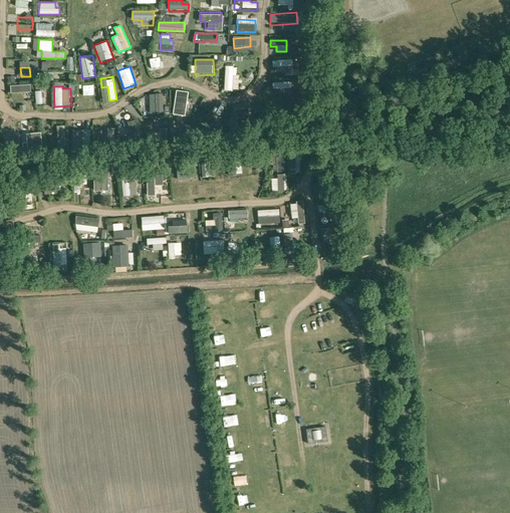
[(187,112),(197,99),(192,96),(183,109),(187,112)]
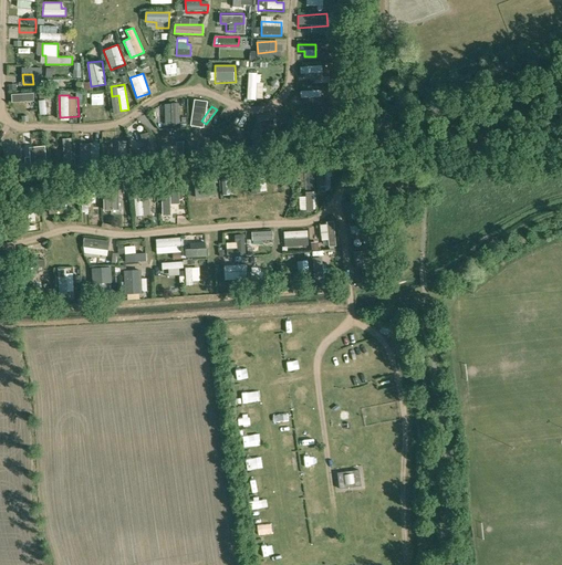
[(62,138),(63,159),(72,159),(71,137),(62,138)]
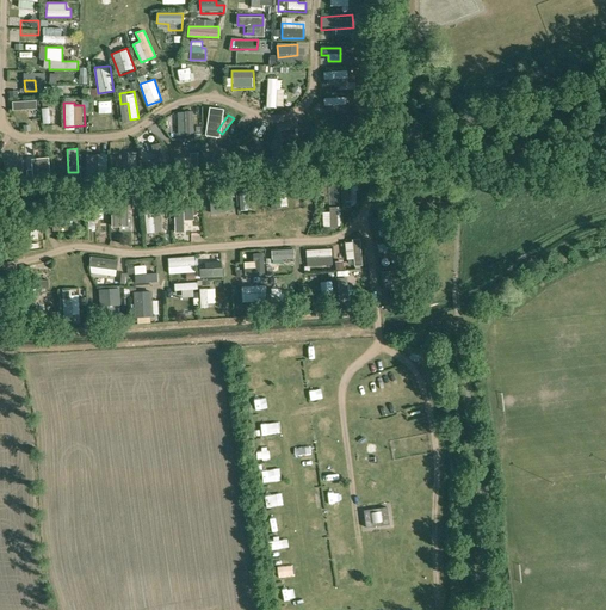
[(50,176),(49,153),(39,154),(41,177),(50,176)]
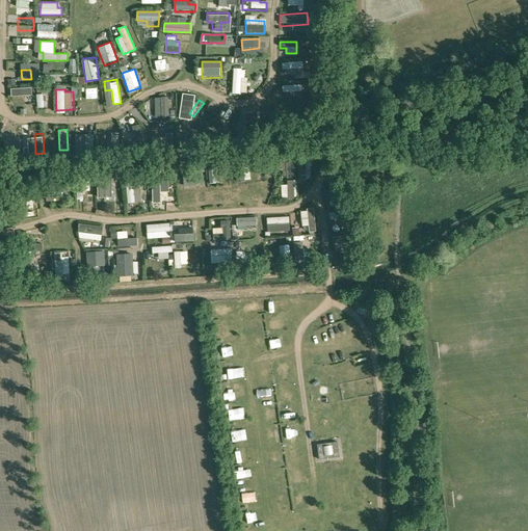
[(309,155),(297,155),(297,179),(306,179),(306,165),(309,165),(309,155)]
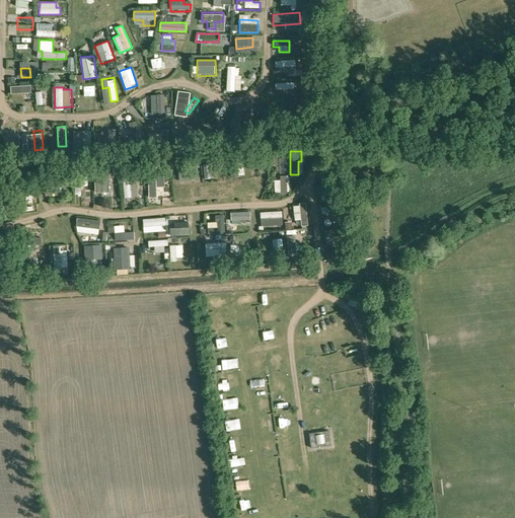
[(155,196),(154,173),(147,173),(148,197),(155,196)]
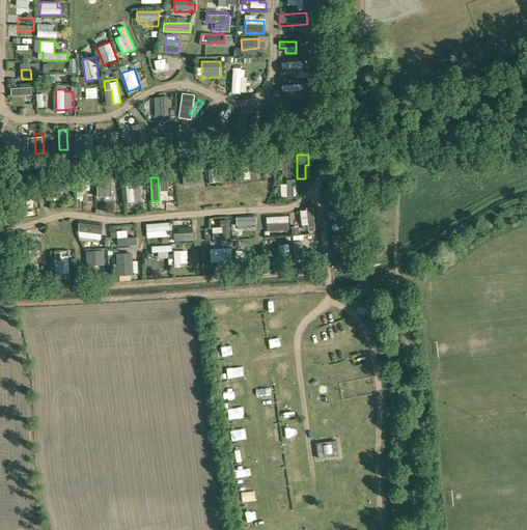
[(297,194),(295,178),(285,179),(287,195),(297,194)]
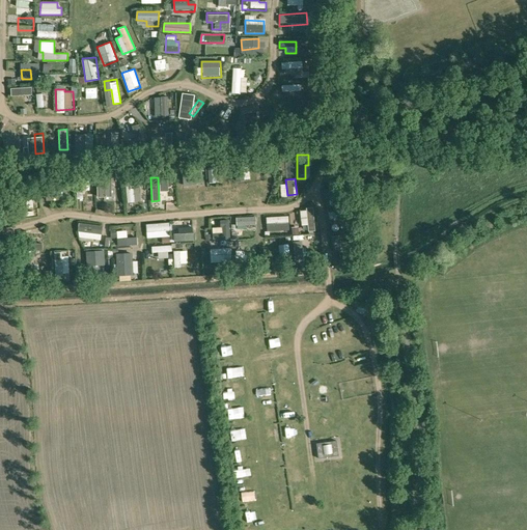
[(83,191),(89,191),(89,179),(81,179),(81,184),(75,184),(76,200),(83,199),(83,191)]
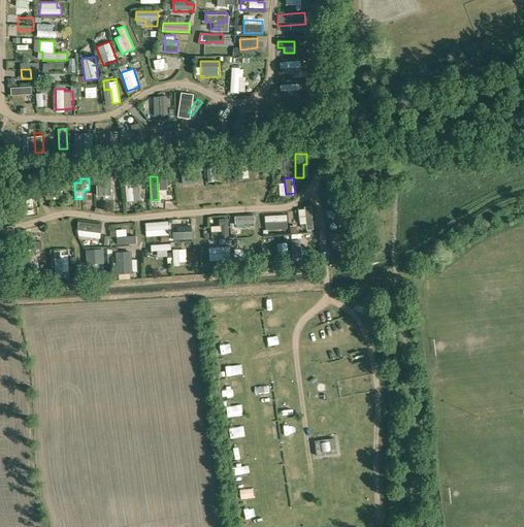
[(126,202),(139,201),(137,179),(125,180),(126,202)]
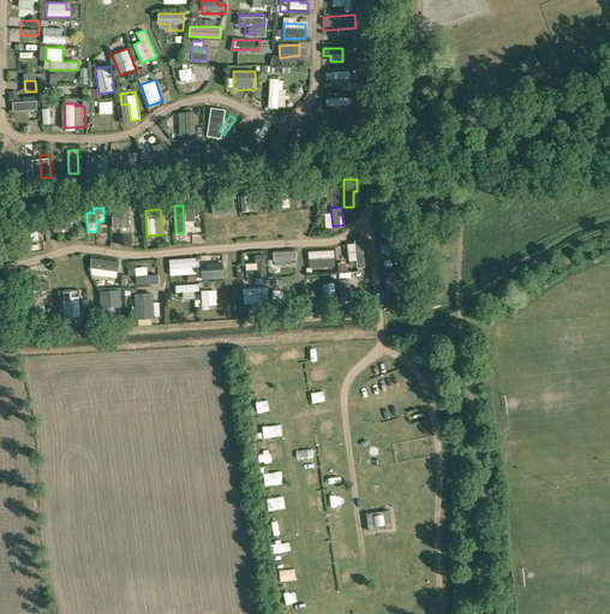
[(114,213),(115,227),(127,227),(126,212),(114,213)]
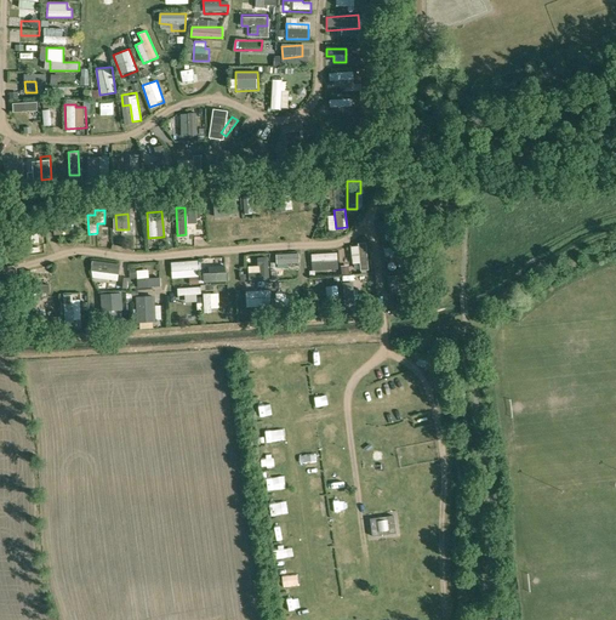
[(22,245),(34,245),(33,234),(22,234),(22,245)]
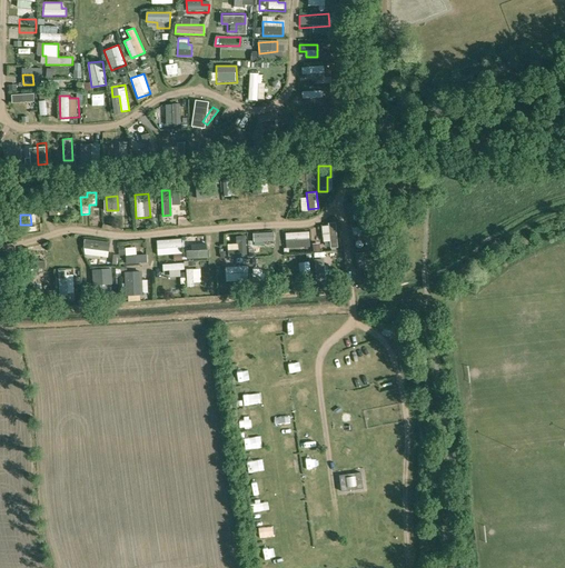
[(323,240),(329,240),(328,230),(334,230),(334,223),(321,225),(323,240)]
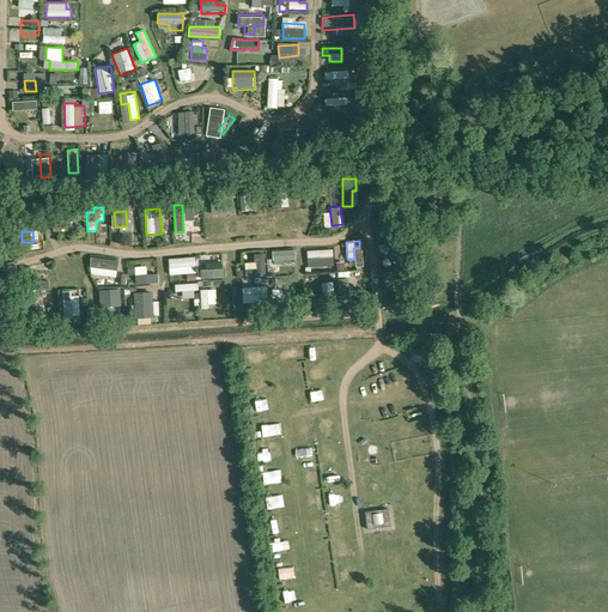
[(260,276),(259,253),(249,254),(250,262),(239,262),(241,277),(260,276)]
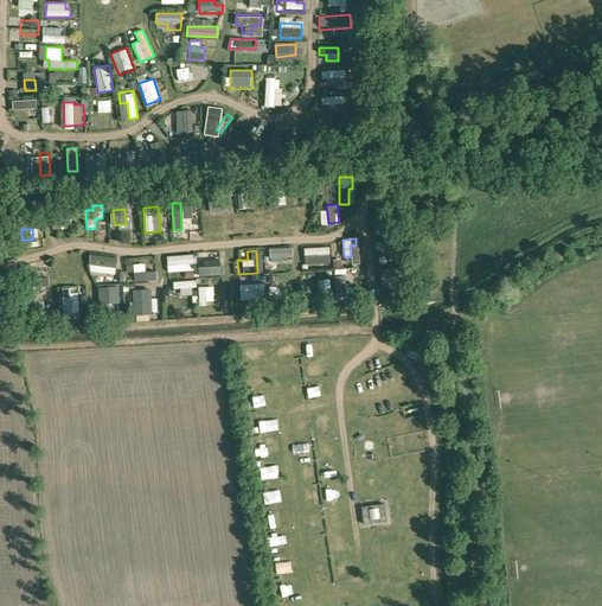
[(206,255),(207,265),(219,263),(218,254),(206,255)]
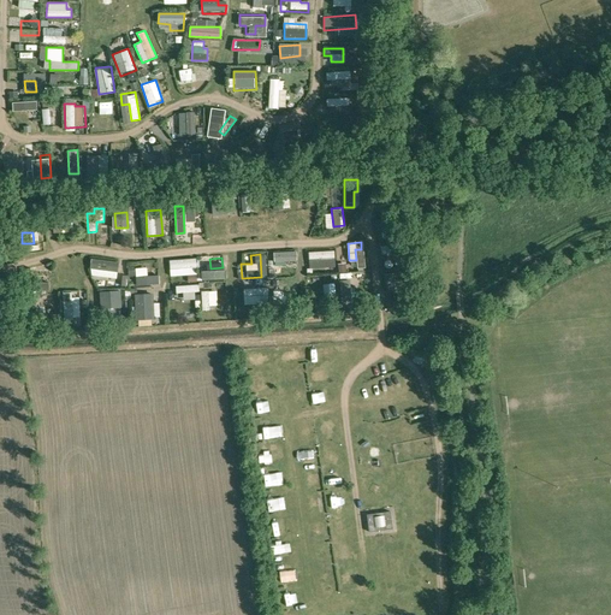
[(92,264),(92,277),(117,277),(117,265),(92,264)]
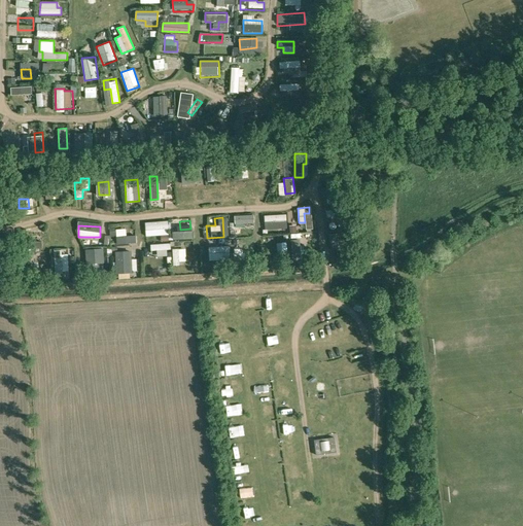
[(171,231),(172,239),(192,238),(190,230),(171,231)]
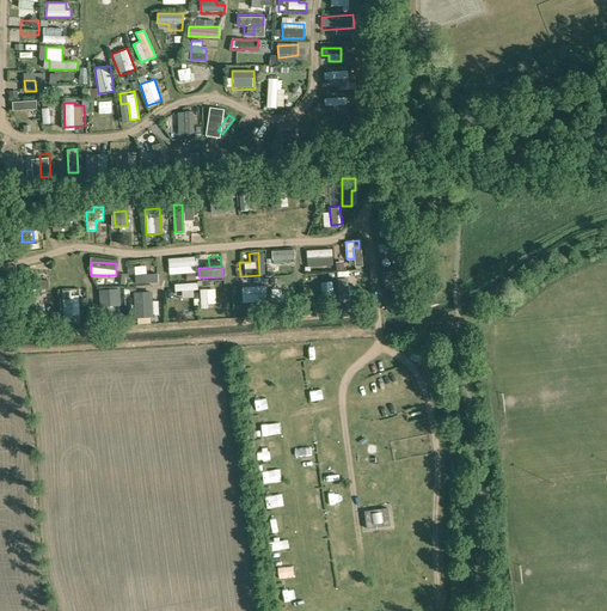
[(136,276),(138,283),(157,280),(155,273),(136,276)]
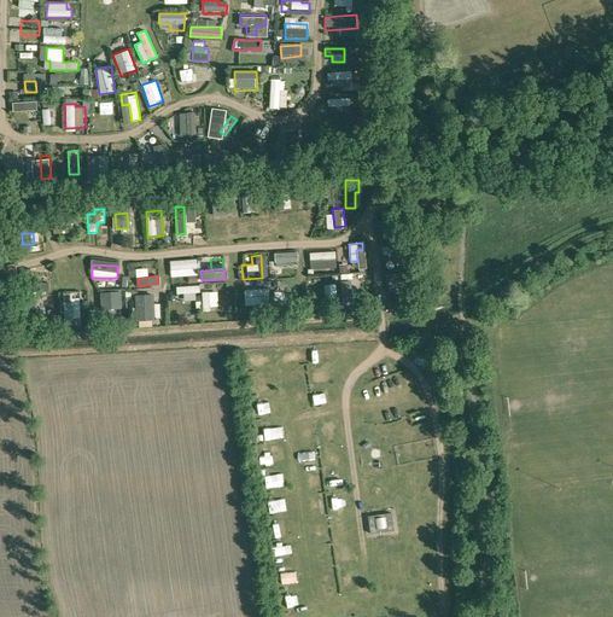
[(289,307),(287,285),(272,286),(273,308),(289,307)]
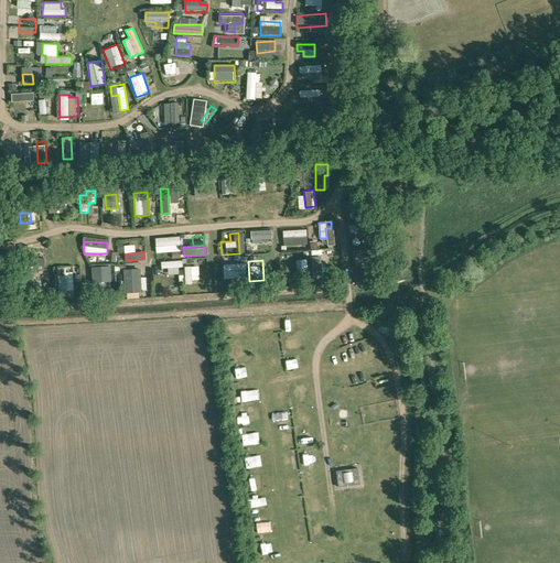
[(227,263),(215,264),(216,283),(223,283),(223,275),(227,274),(227,263)]
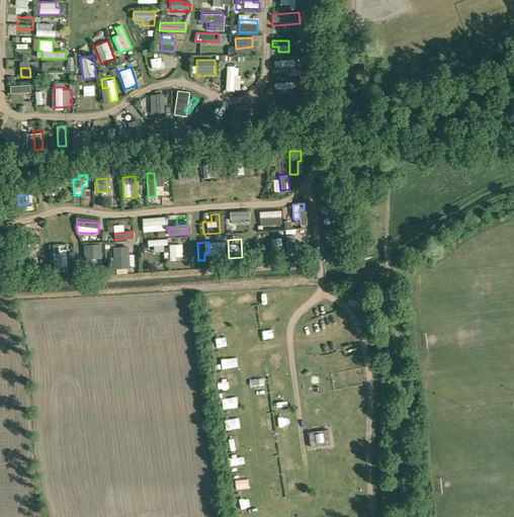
[(53,246),(55,269),(67,268),(66,249),(60,249),(60,245),(53,246)]
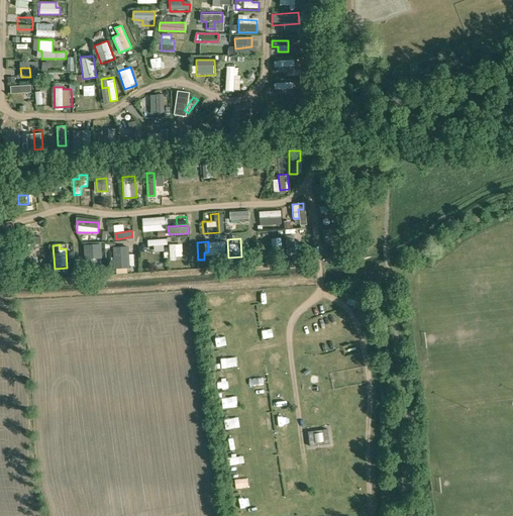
[(124,244),(109,244),(109,265),(124,264),(124,244)]
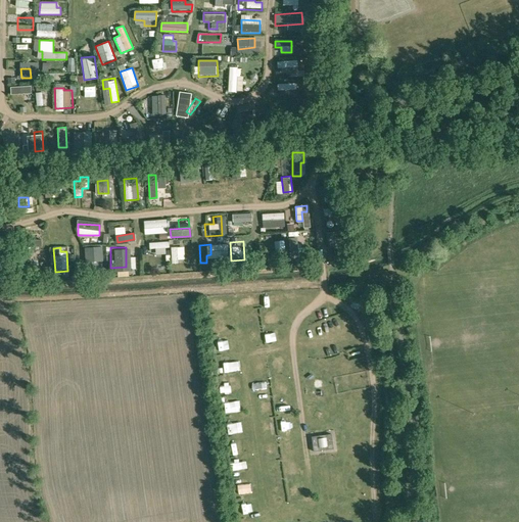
[(328,433),(321,434),(321,435),(314,436),(313,435),(308,435),(310,452),(330,449),(328,433)]
